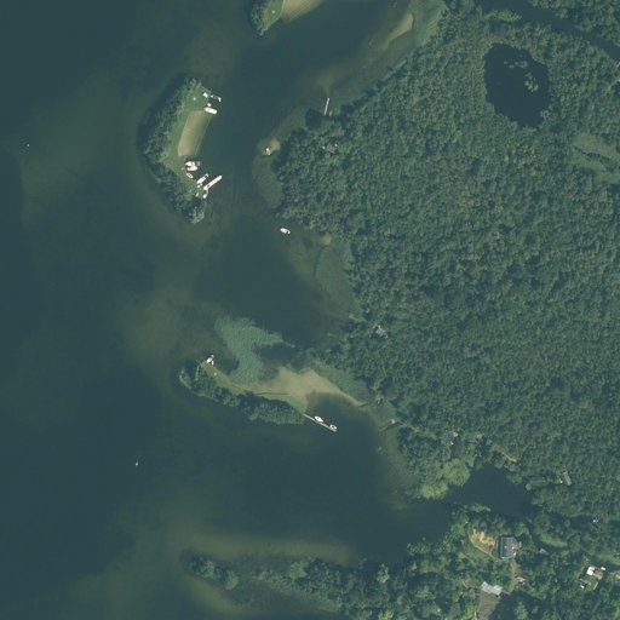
[(333,136),(327,132),(326,136),(328,138),(329,137),(332,138),(331,138),(328,144),(326,147),(329,149),(329,150),(334,153),(338,147),(334,144),(338,137),(333,135),(333,136)]
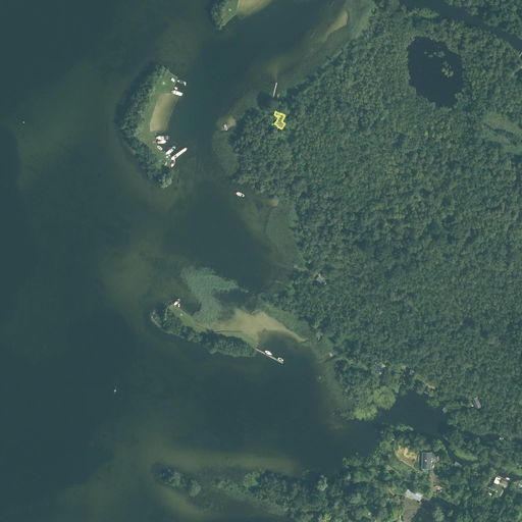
[(323,285),(326,281),(319,276),(316,279),(323,285)]
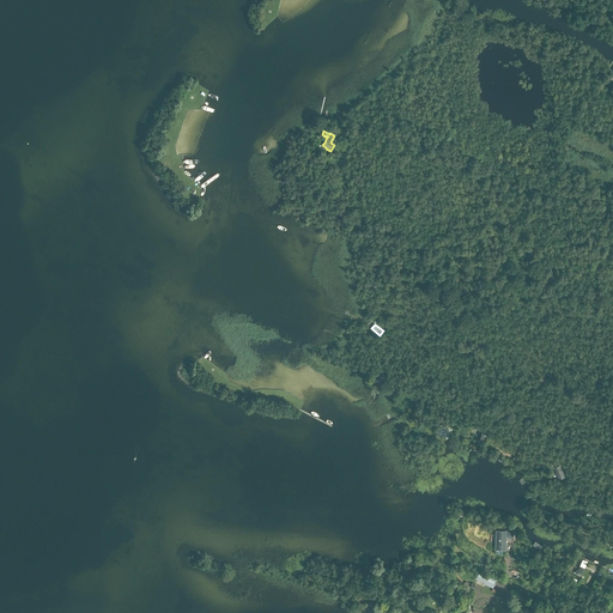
[(447,426),(442,424),(437,432),(448,438),(453,429),(448,425),(447,426)]
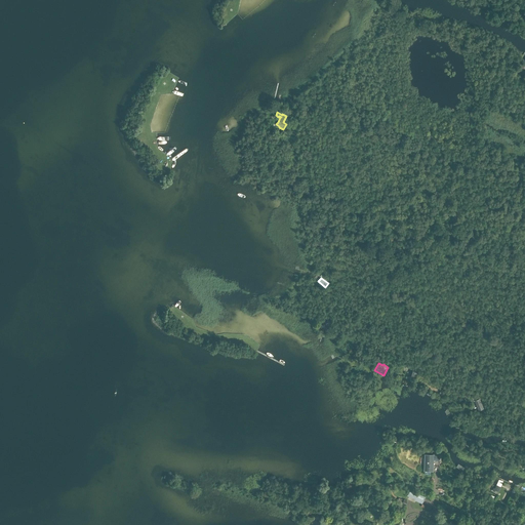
[(416,376),(418,371),(415,371),(416,369),(409,367),(407,374),(413,376),(416,376)]
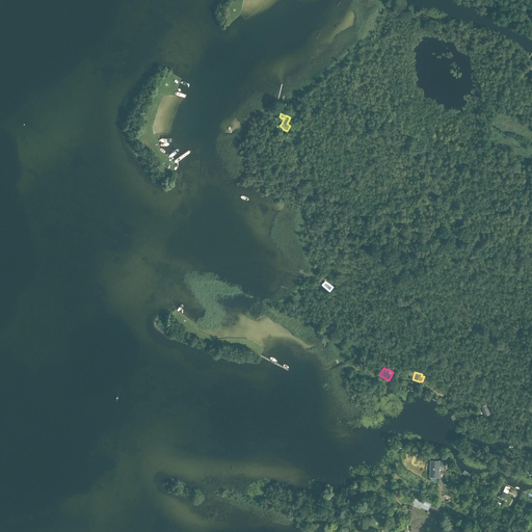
[(491,414),(487,404),(488,404),(486,401),(479,403),(481,406),(482,406),(485,416),(491,414)]
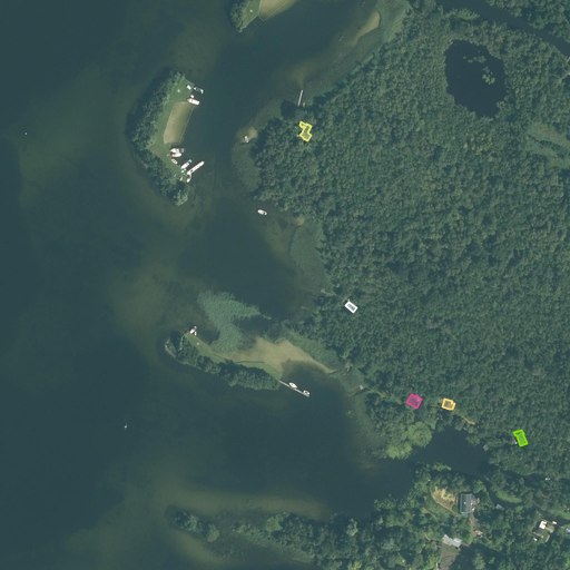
[(478,500),(478,494),(462,494),(461,511),(470,511),(471,500),(478,500)]
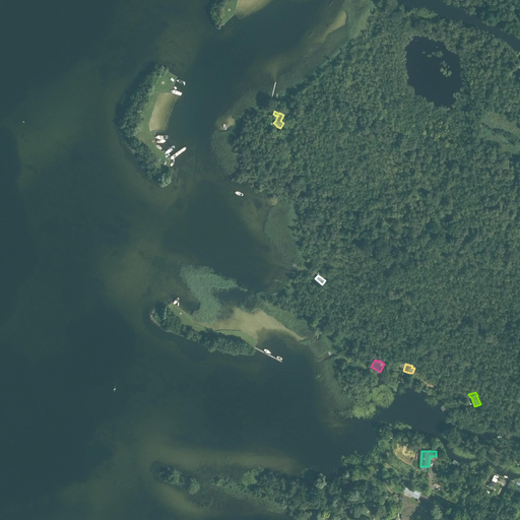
[(418,499),(423,493),(407,485),(404,492),(411,495),(411,496),(418,499)]
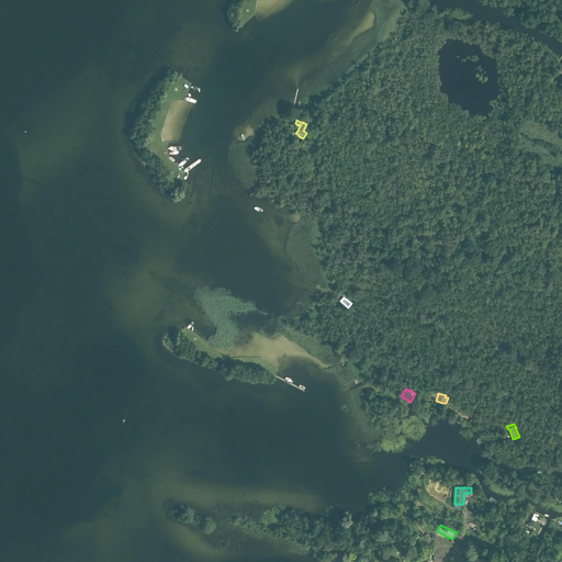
[(347,557),(348,549),(345,548),(345,547),(338,546),(337,555),(347,557)]
